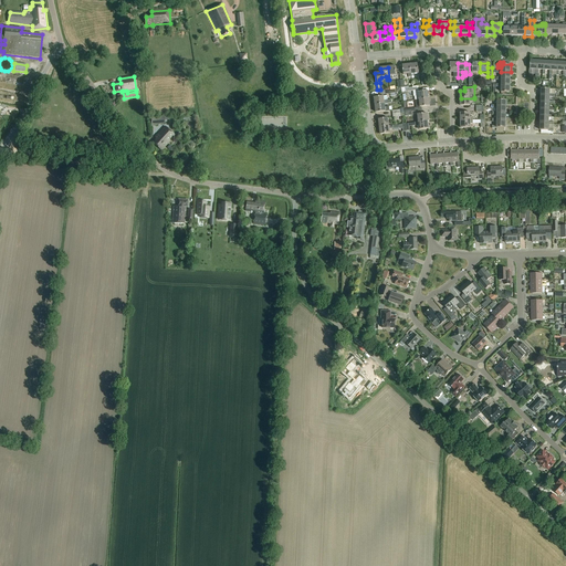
[(419,92),(419,96),(415,96),(416,101),(420,100),(429,98),(428,91),(419,92)]
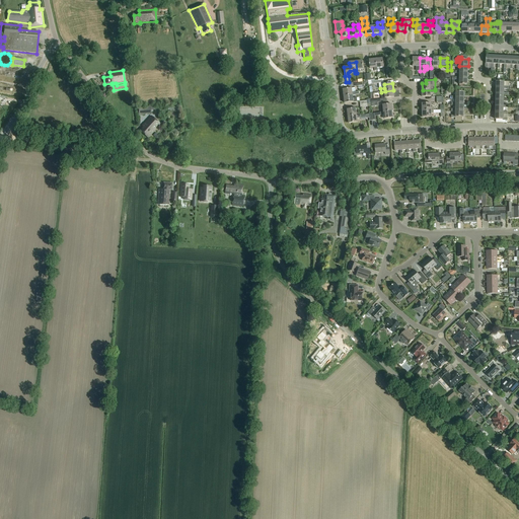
[(359,91),(356,92),(355,88),(344,89),(345,96),(354,95),(360,94),(359,91)]
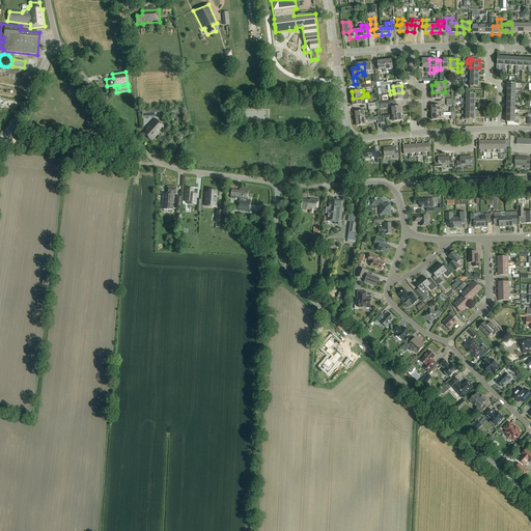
[(353,106),(361,105),(366,105),(365,100),(362,101),(362,98),(353,99),(353,106)]
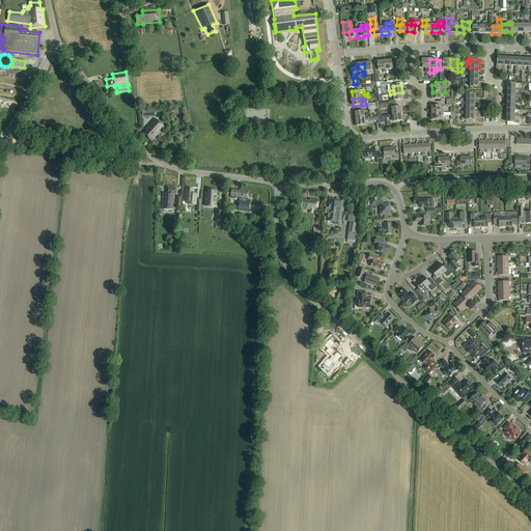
[(158,110),(143,112),(142,112),(142,118),(143,118),(146,118),(146,117),(155,116),(155,113),(159,113),(158,110)]
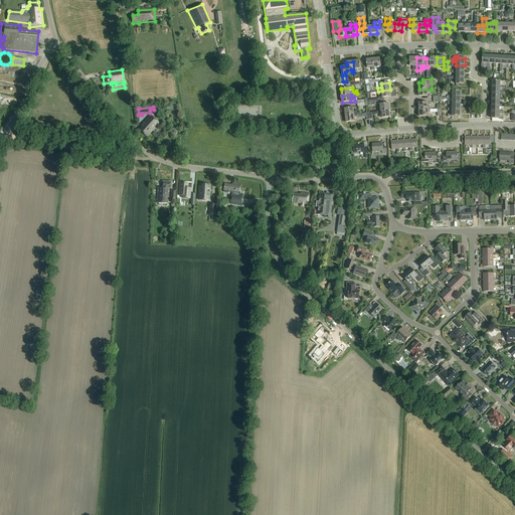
[(369,113),(370,120),(373,119),(373,115),(374,115),(381,114),(382,118),(390,118),(389,111),(381,112),(381,111),(378,112),(369,113)]
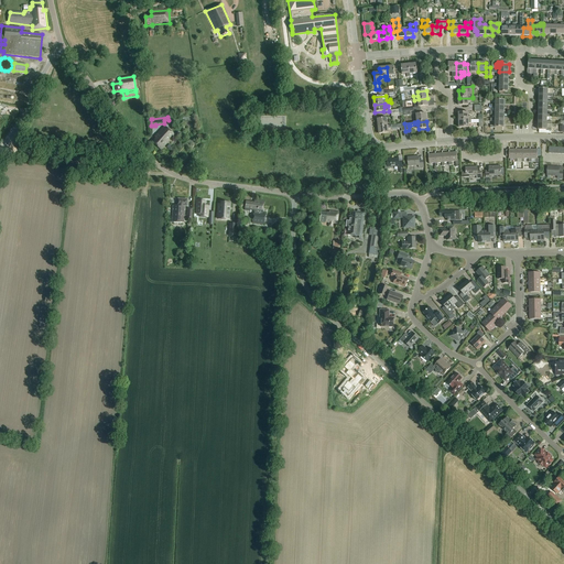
[(389,133),(388,129),(392,129),(392,125),(388,125),(388,126),(379,127),(380,134),(389,133)]
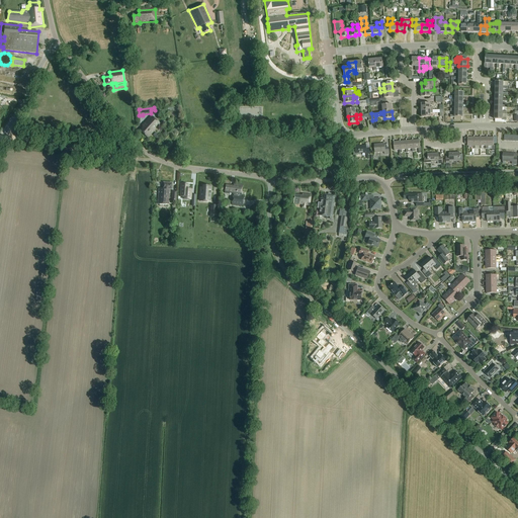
[(148,138),(160,124),(151,116),(142,126),(143,126),(140,131),(148,138)]
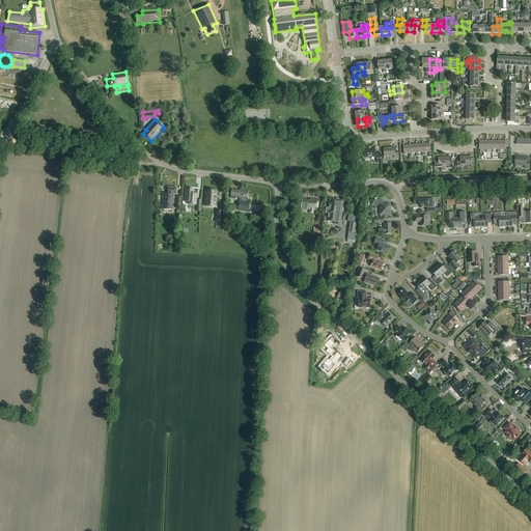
[(423,144),(417,145),(417,154),(419,154),(422,152),(423,157),(425,156),(425,152),(424,152),(423,144)]
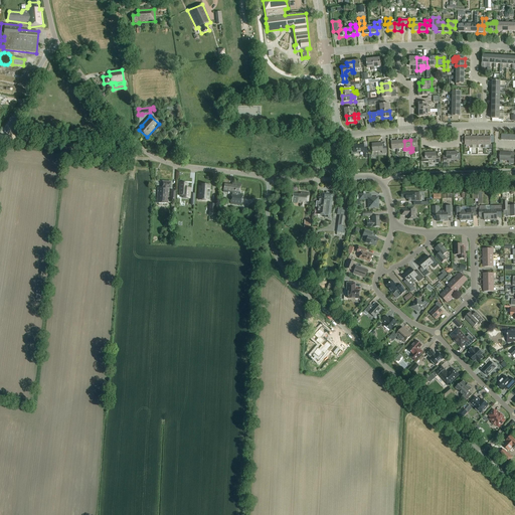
[(416,153),(418,153),(418,147),(417,147),(416,140),(410,140),(411,148),(412,148),(415,148),(416,153)]
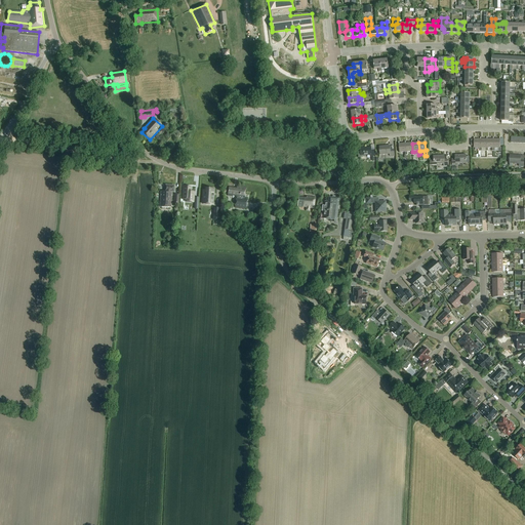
[(407,155),(407,152),(406,152),(405,144),(399,145),(400,153),(405,153),(405,156),(407,155)]
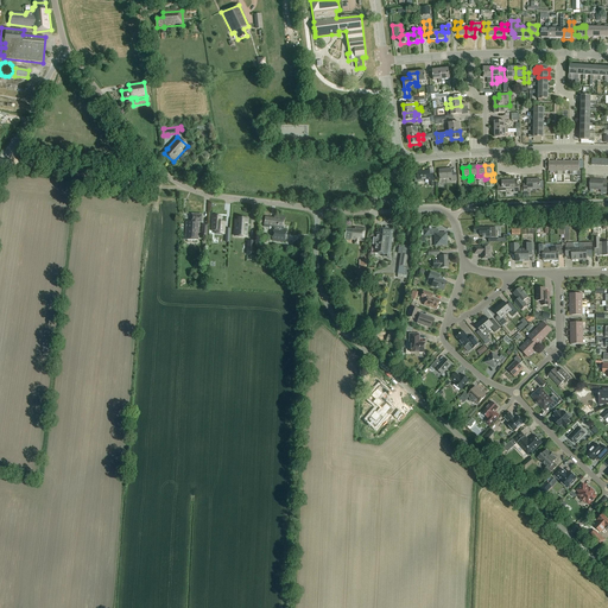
[(477,176),(477,166),(469,166),(470,176),(472,176),(476,176),(476,179),(480,179),(480,176),(477,176)]
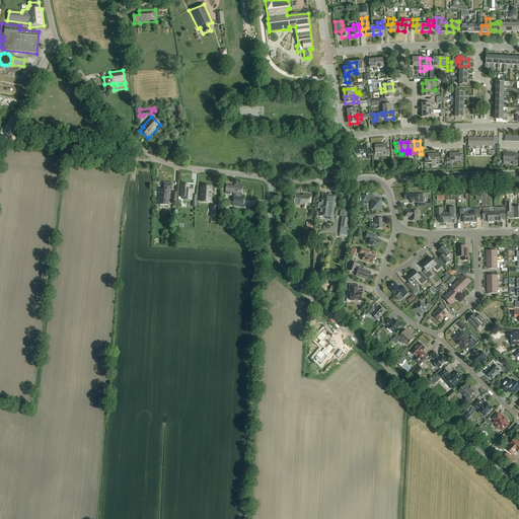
[(385,154),(390,154),(389,148),(386,149),(386,145),(375,145),(376,153),(385,153),(385,154)]
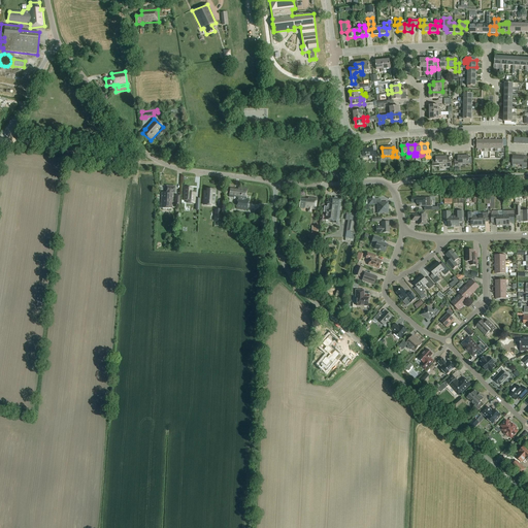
[(373,149),(362,150),(362,153),(360,153),(361,159),(367,158),(367,157),(373,156),(373,158),(377,158),(376,151),(373,152),(373,149)]
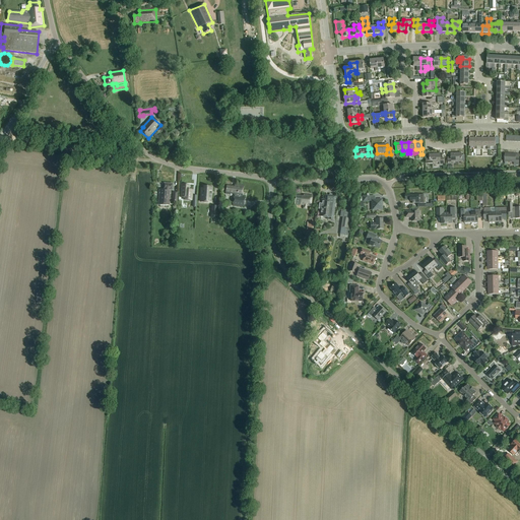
[(452,163),(462,161),(462,153),(451,153),(451,158),(448,158),(448,165),(453,165),(452,163)]
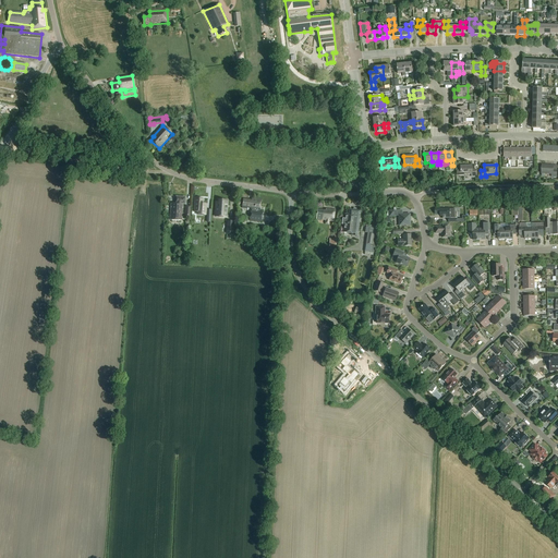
[(557,178),(557,170),(554,170),(554,166),(542,165),(542,173),(552,174),(552,177),(557,178)]
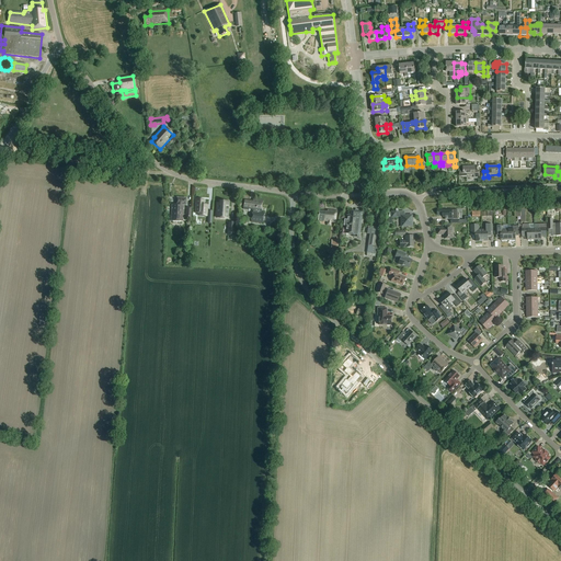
[(474,167),(464,168),(464,172),(459,172),(459,176),(468,176),(473,175),(473,178),(479,178),(479,171),(474,171),(474,167)]
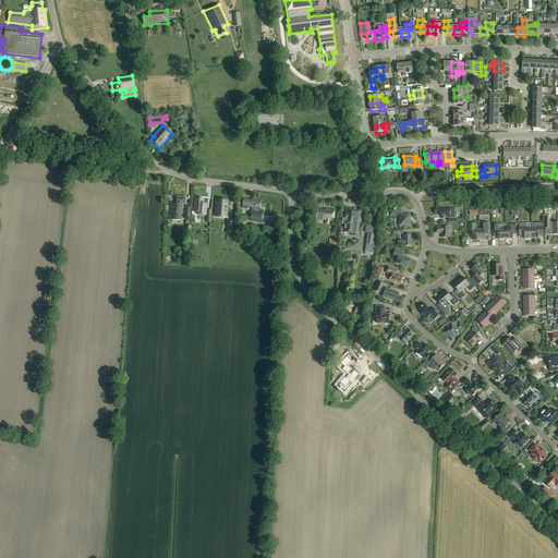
[(171,203),(170,220),(182,221),(183,204),(184,204),(185,197),(176,197),(176,204),(171,203)]
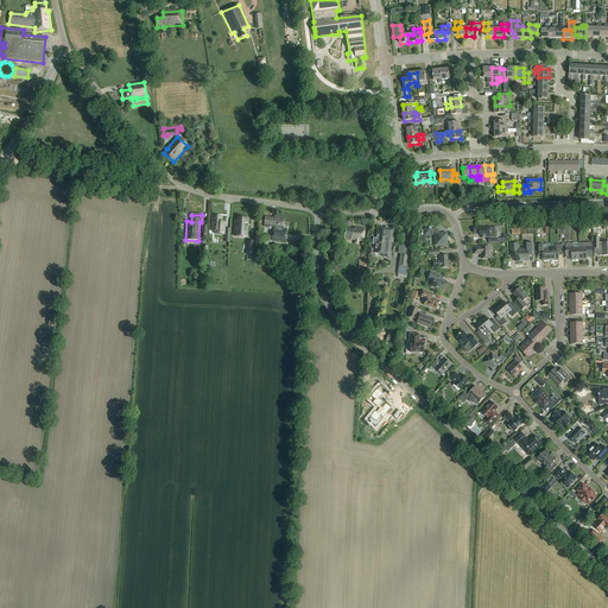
[(274,215),(274,219),(265,217),(264,227),(270,228),(270,227),(274,227),(272,240),(285,242),(286,230),(284,230),(285,217),(274,215)]
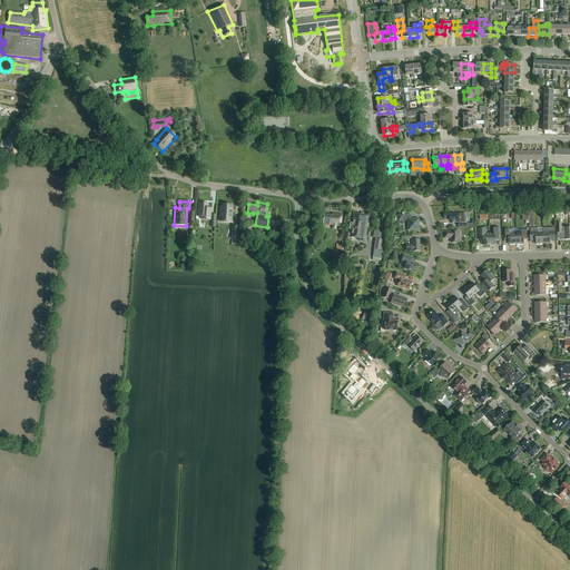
[(212,208),(207,208),(207,204),(199,203),(198,217),(202,217),(202,219),(210,220),(212,208)]
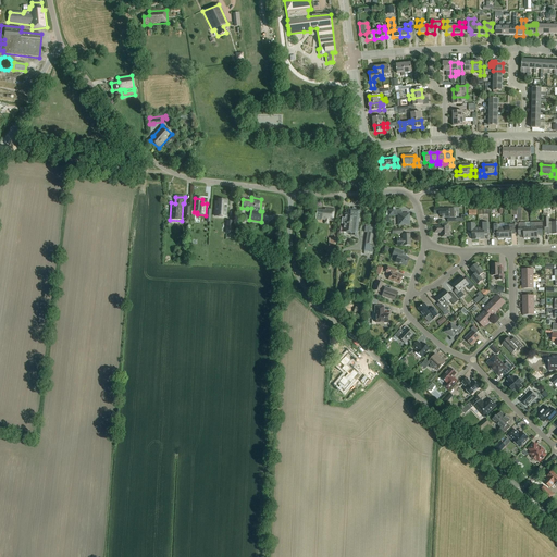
[(215,201),(214,214),(226,215),(227,200),(217,199),(217,201),(215,201)]
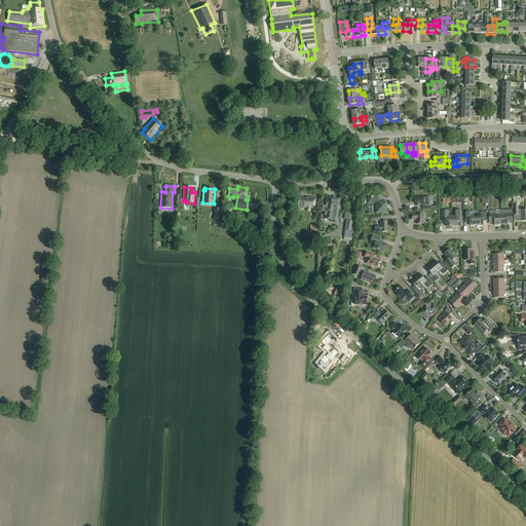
[(429,205),(429,197),(427,197),(424,197),(418,197),(415,197),(415,195),(410,196),(410,202),(415,202),(415,204),(417,204),(417,207),(422,205),(423,210),(431,210),(430,207),(429,205)]
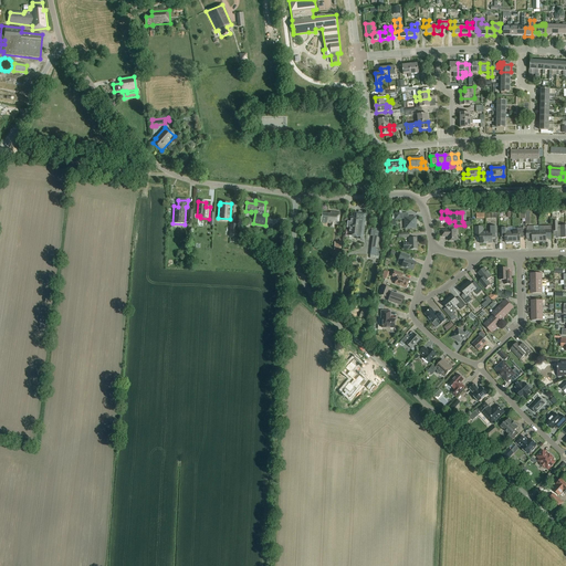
[(349,217),(348,222),(347,222),(346,227),(348,227),(347,236),(362,238),(365,215),(362,213),(362,212),(358,211),(358,213),(354,212),(354,218),(349,217)]
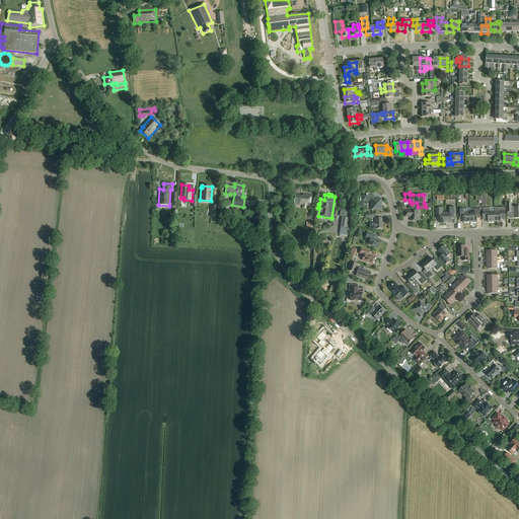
[(310,206),(311,196),(303,195),(303,196),(295,195),(294,204),(299,205),(299,204),(303,204),(302,208),(305,209),(306,206),(310,206)]
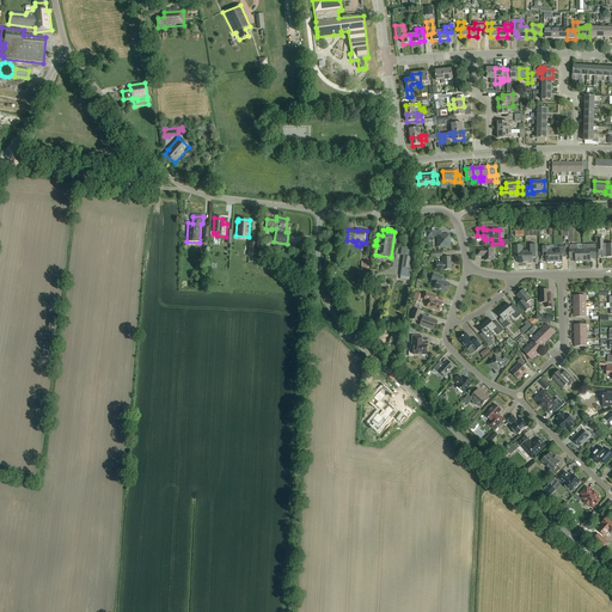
[(438,236),(438,248),(450,248),(450,236),(438,236)]
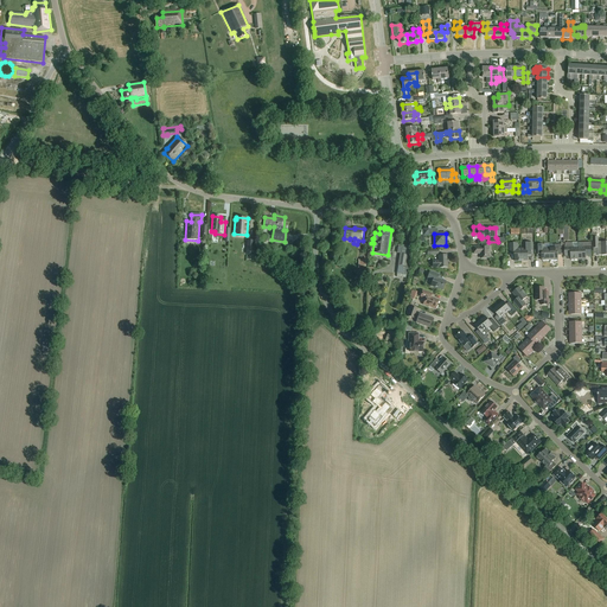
[(594,255),(599,255),(599,256),(606,256),(606,242),(599,243),(598,238),(593,238),(594,255)]
